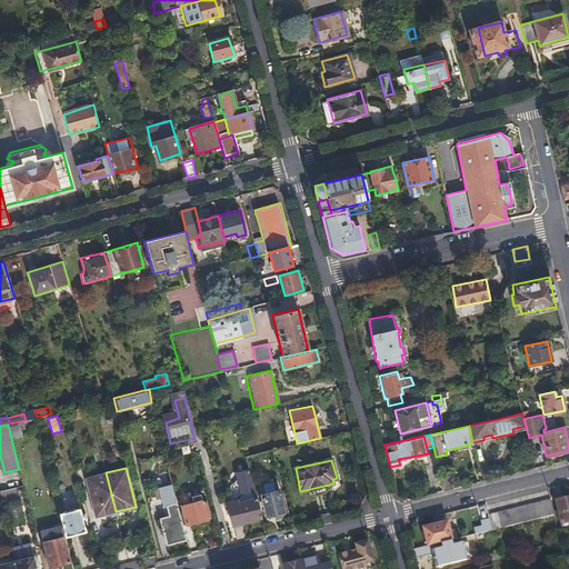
[(443,491),(452,489),(448,468),(439,470),(443,491)]
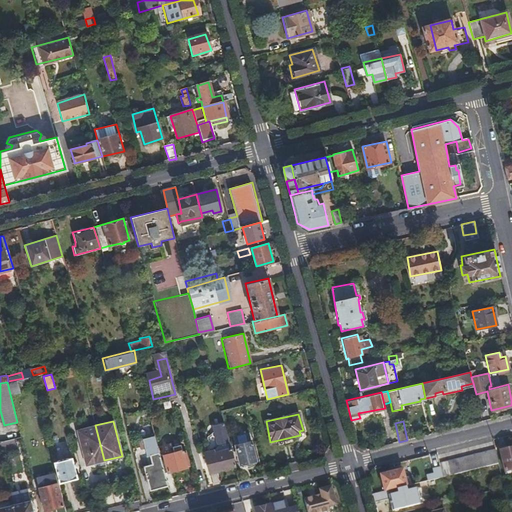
[(85,465),(104,460),(95,425),(76,430),(85,465)]
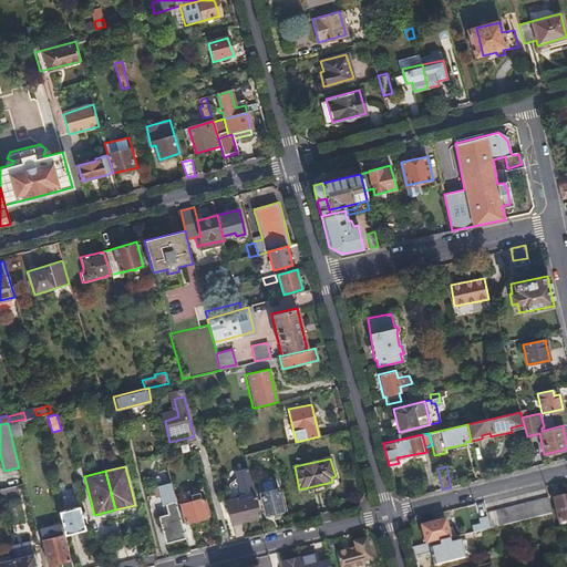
[(241,519),(259,515),(249,476),(244,477),(247,490),(240,491),(244,501),(238,502),(236,498),(227,501),(233,524),(243,522),(241,519)]
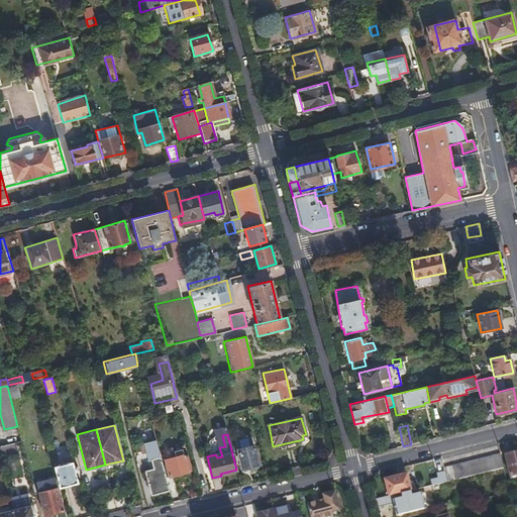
[(151,495),(170,491),(166,478),(161,454),(160,450),(157,440),(142,443),(147,460),(149,459),(151,469),(145,471),(151,495)]
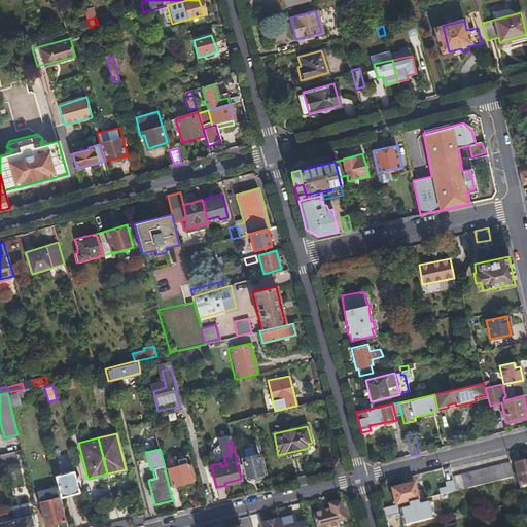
[(13,451),(0,454),(0,462),(15,459),(13,451)]
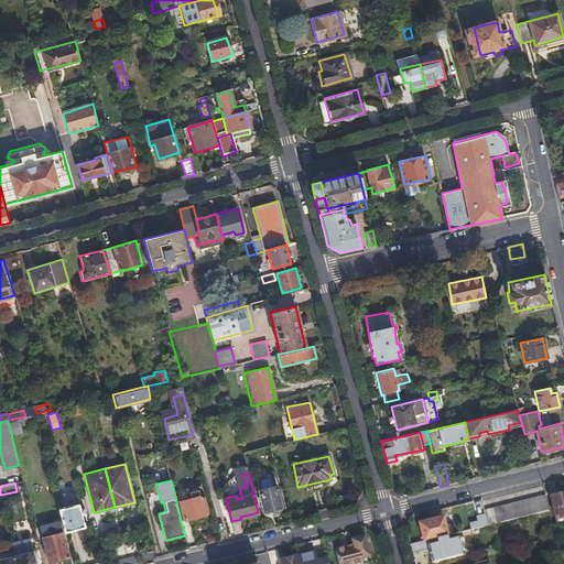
[(258,490),(263,511),(282,507),(275,486),(258,490)]
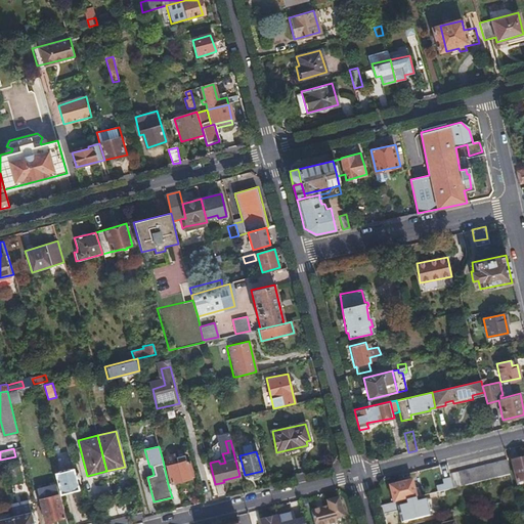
[(172,497),(172,498),(180,495),(176,482),(190,479),(188,473),(192,471),(190,463),(186,464),(184,455),(174,459),(166,461),(172,482),(168,484),(172,497)]
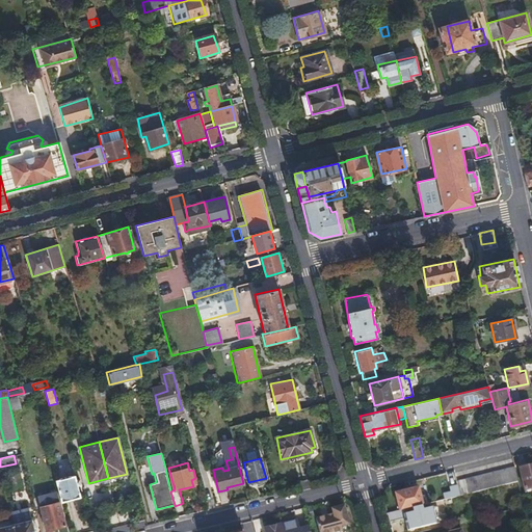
[(531,464),(522,468),(521,464),(517,466),(524,494),(527,493),(527,489),(531,487),(531,464)]
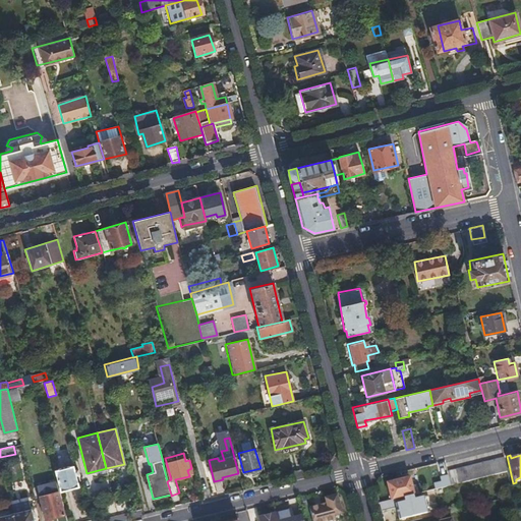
[(508,472),(504,458),(440,473),(443,481),(444,487),(472,480),(508,472)]
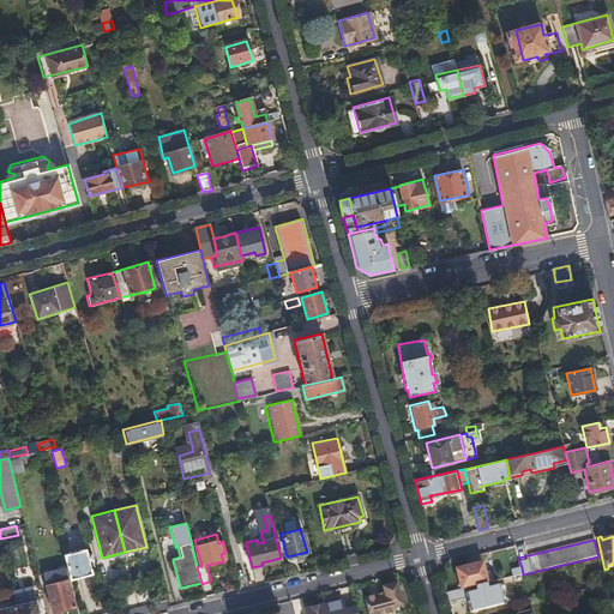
[(65,561),(70,578),(91,572),(89,561),(94,560),(91,554),(86,555),(85,549),(64,555),(65,561)]
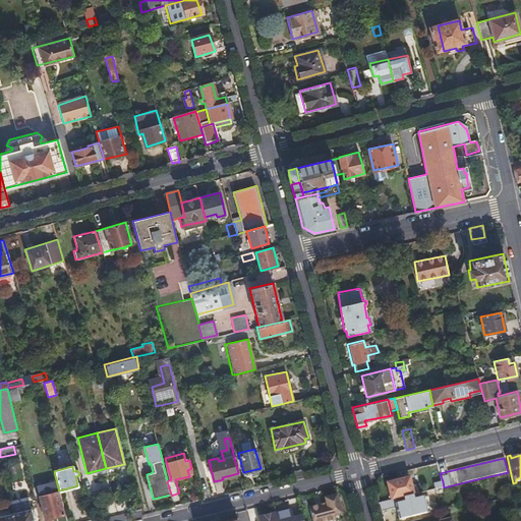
[(413,495),(408,477),(387,483),(391,500),(394,499),(403,497),(413,495)]
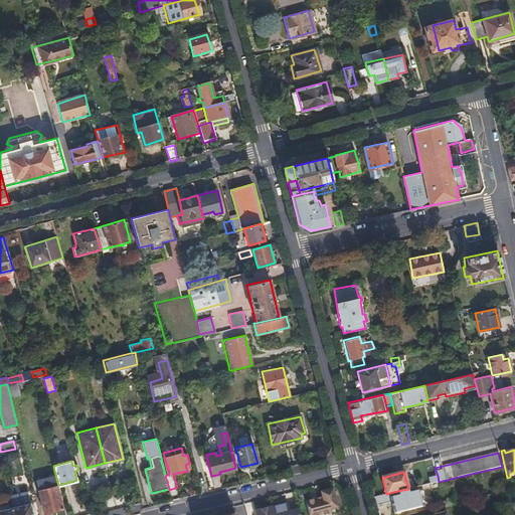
[(55,512),(56,514),(65,514),(64,509),(62,510),(57,486),(38,490),(44,514),(55,512)]
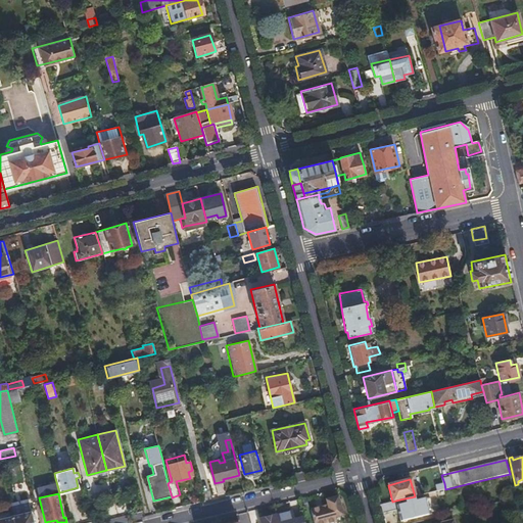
[(311,508),(314,522),(329,522),(338,521),(339,520),(338,515),(341,514),(342,514),(338,495),(326,498),(327,504),(311,508)]
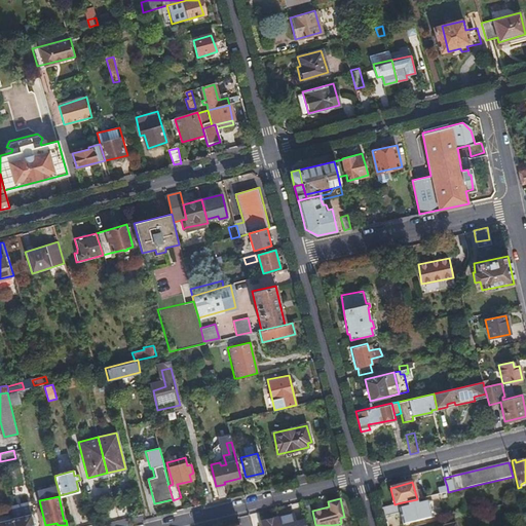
[(407,501),(398,503),(400,512),(403,524),(425,519),(424,513),(426,512),(425,503),(419,504),(418,503),(409,505),(407,501)]
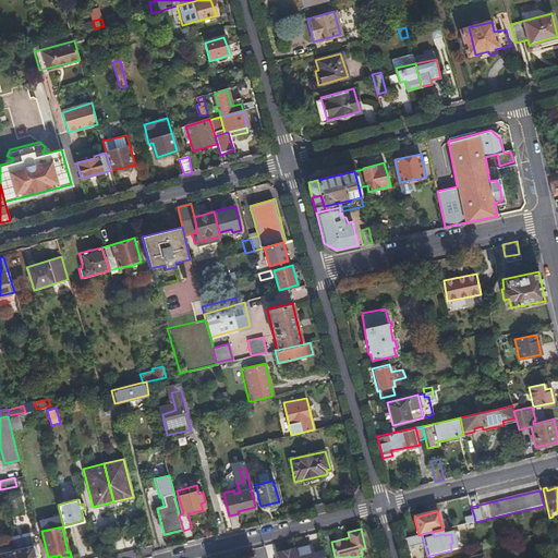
[(36,557),(29,533),(10,537),(13,550),(14,557),(36,557)]
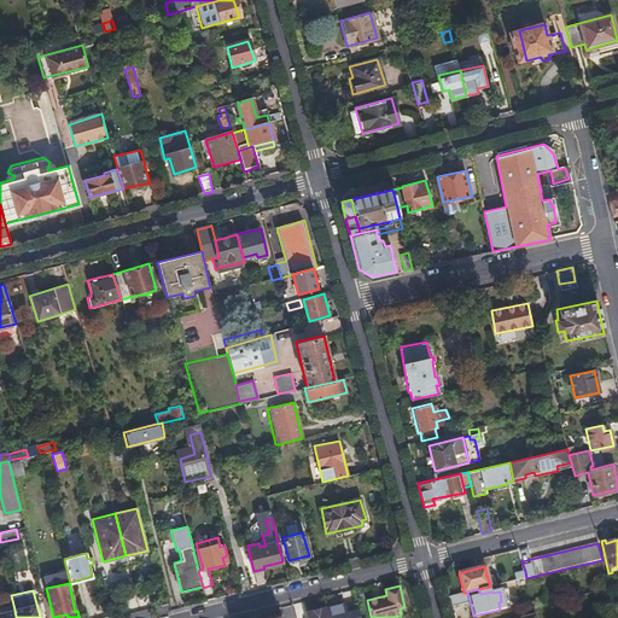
[(467,592),(464,593),(449,596),(452,606),(470,601),(467,592)]
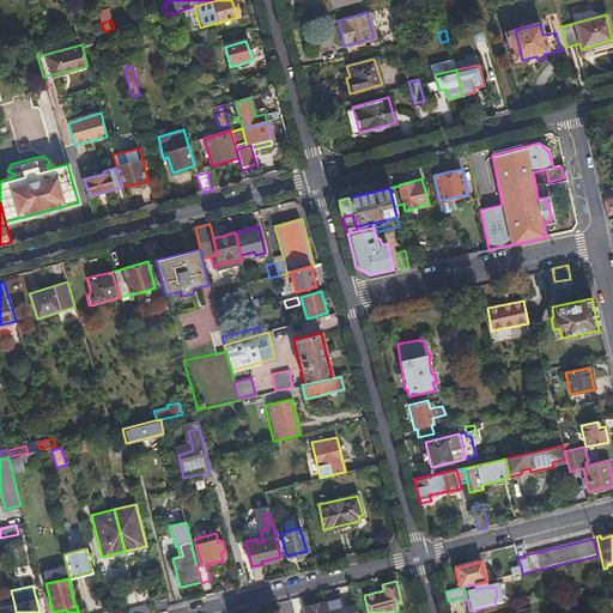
[(325,612),(356,612),(356,607),(345,610),(344,606),(343,600),(323,605),(325,612)]
